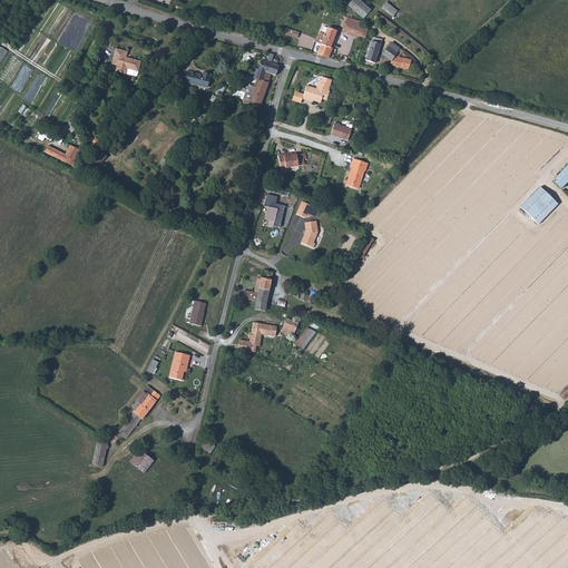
[(375,15),(359,0),(353,0),(350,5),(369,21),(375,15)]
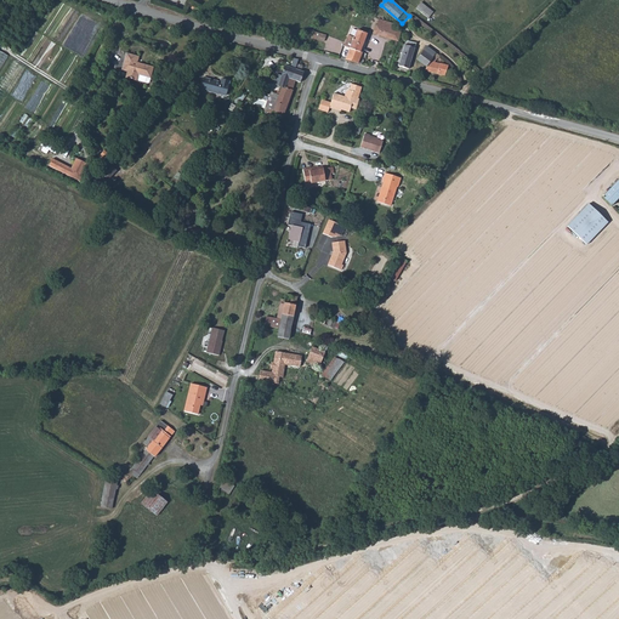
[(419,0),(414,6),(427,16),(432,10),(421,0),(419,0)]
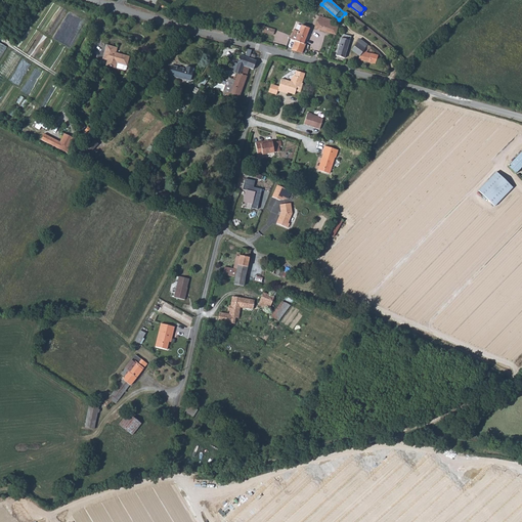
[(331,18),(317,13),(313,25),(318,27),(320,19),(330,23),(331,18)]
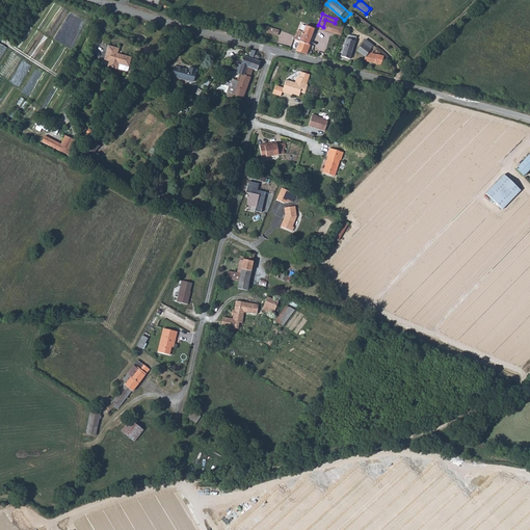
[(335,23),(325,20),(323,27),(340,32),(342,26),(335,23)]
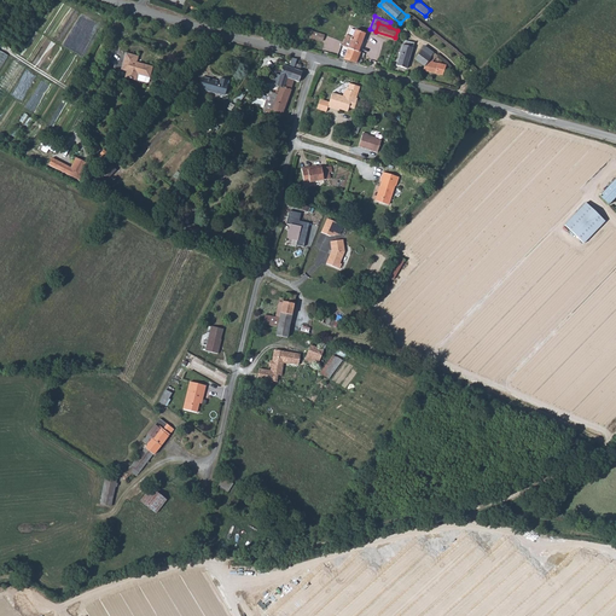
[(321,39),(324,33),(311,28),(308,35),(321,39)]
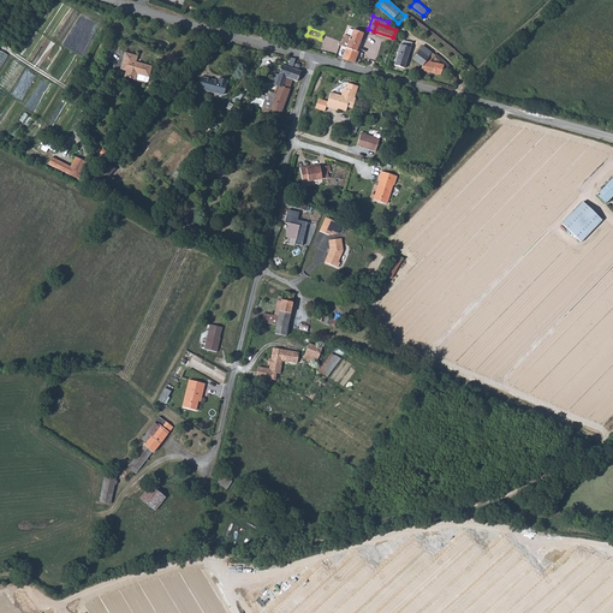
[(358,33),(350,29),(346,39),(355,41),(358,33)]
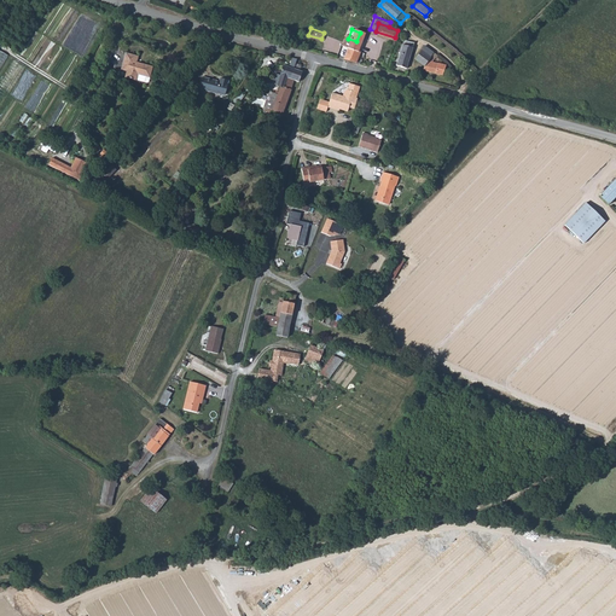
[(356,41),(348,39),(346,45),(342,56),(353,58),(355,51),(354,50),(356,41)]
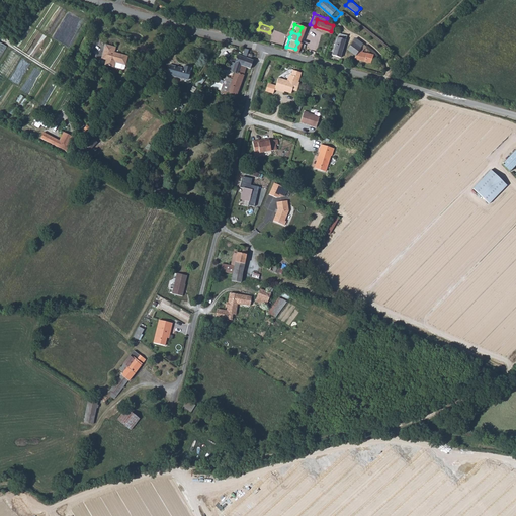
[(355,37),(347,33),(345,38),(353,44),(355,37)]
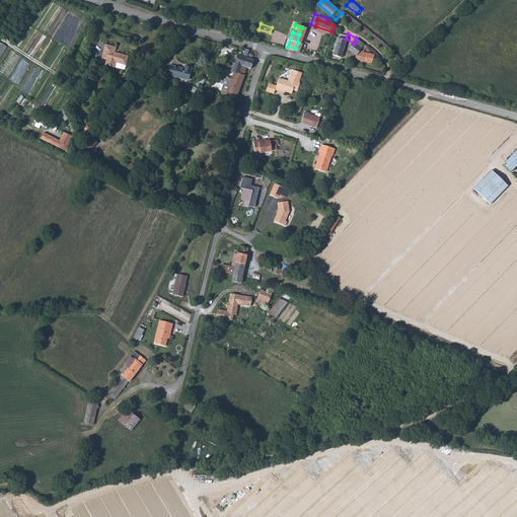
[(344,39),(339,37),(338,37),(331,53),(339,55),(344,39)]
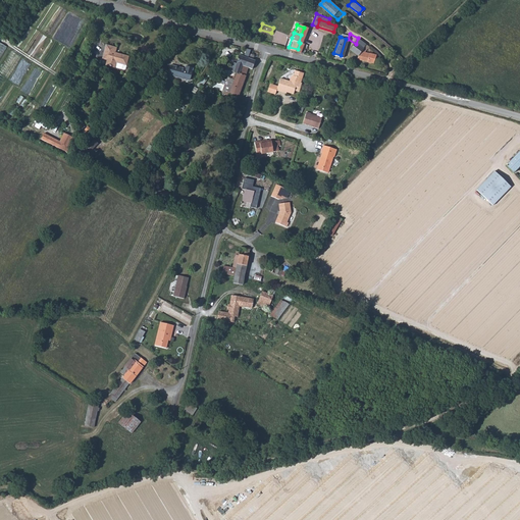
[(356,44),(348,39),(345,46),(354,52),(355,48),(356,44)]
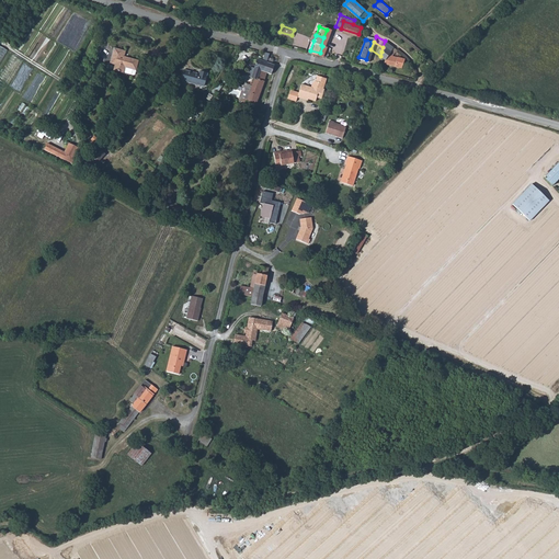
[(129,46),(117,43),(114,58),(118,59),(117,65),(127,68),(128,64),(139,66),(141,56),(132,53),(130,55),(127,54),(129,46)]
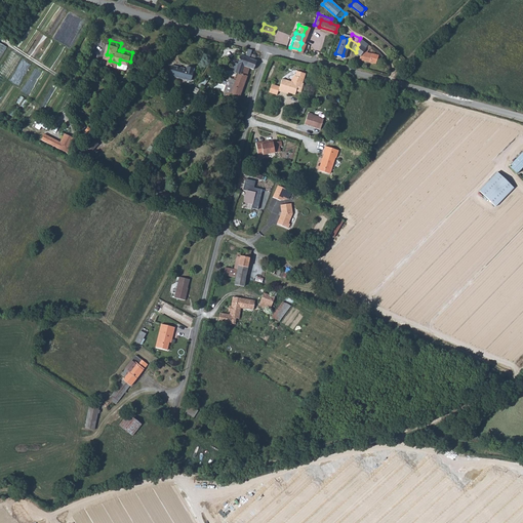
[(233,76),(229,75),(222,97),(227,102),(229,104),(231,98),(237,75),(241,76),(248,57),(251,49),(246,48),(243,55),(241,55),(233,76)]
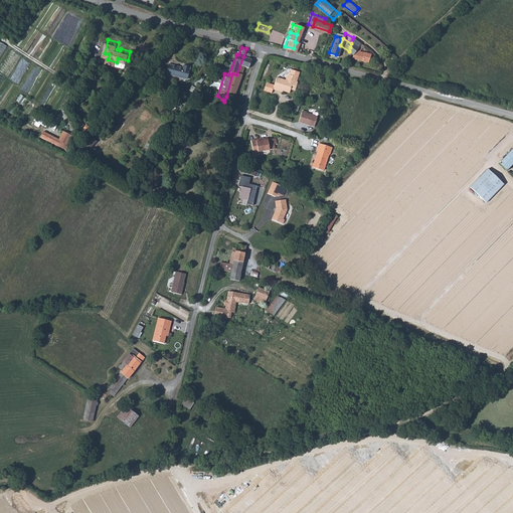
[(360,50),(350,47),(349,51),(362,55),(363,51),(360,50)]
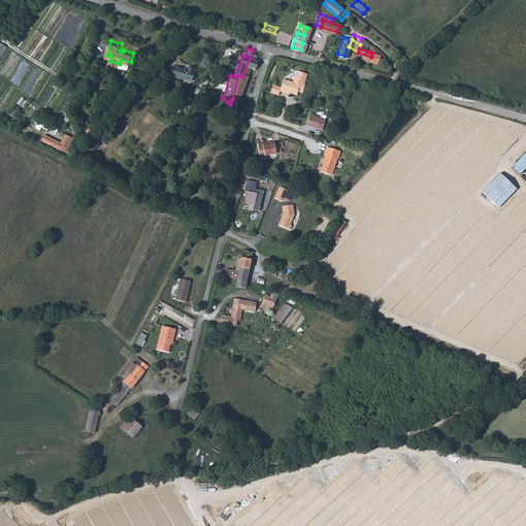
[(242,76),(238,75),(232,99),(240,101),(249,69),(254,69),(256,61),(250,58),(242,76)]
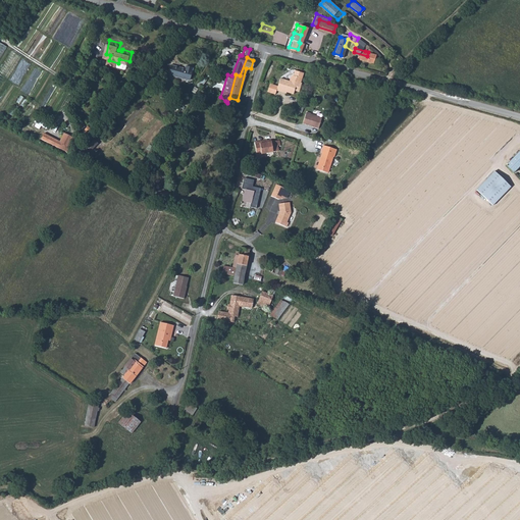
[(186,67),(171,62),(168,71),(190,79),(193,66),(187,64),(186,67)]
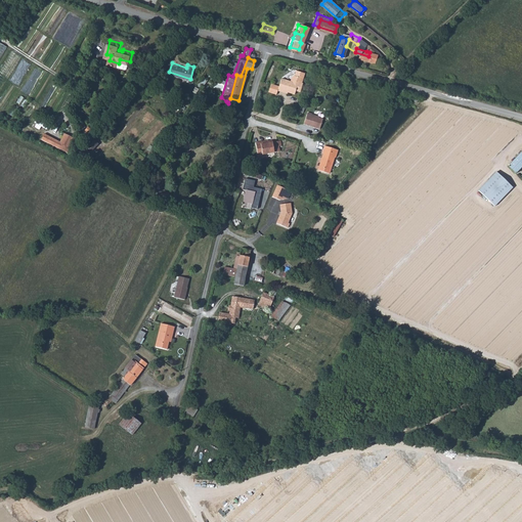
[(296,75),(293,77),(292,82),(281,80),(279,88),(278,90),(296,94),(296,91),(302,92),(304,84),(302,83),(305,72),(297,70),(296,75)]
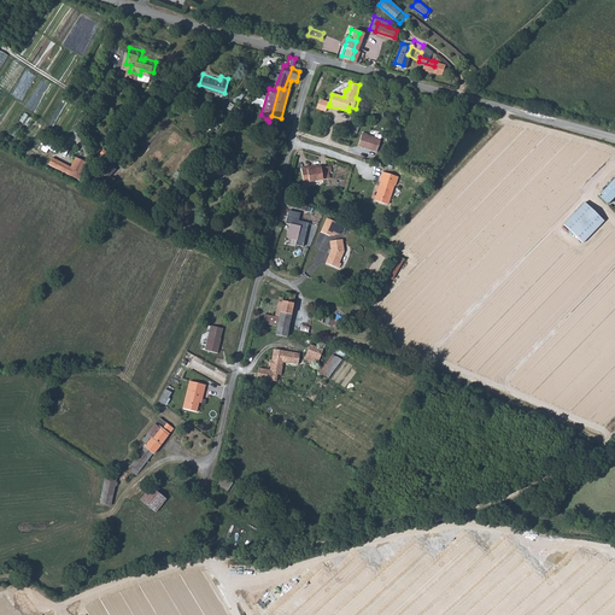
[(327,112),(328,106),(329,104),(320,101),(317,110),(327,112)]
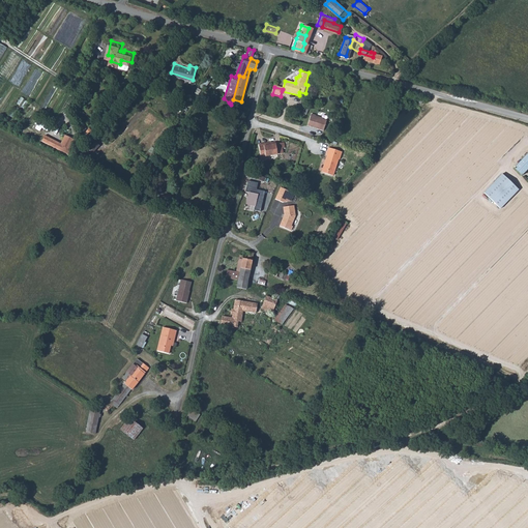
[(327,122),(316,119),(316,117),(313,116),(309,128),(324,133),(327,122)]
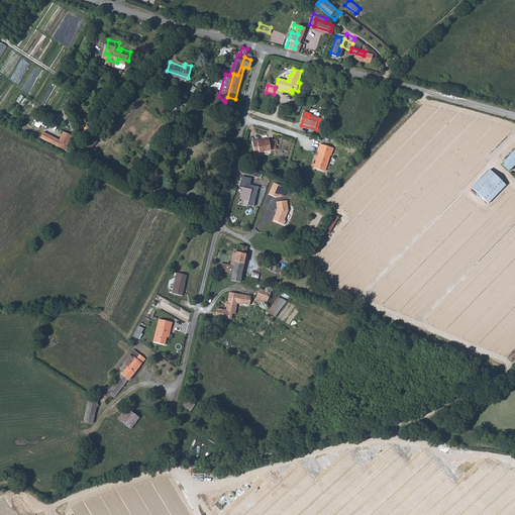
[(62,136),(46,128),(43,134),(59,142),(62,136)]
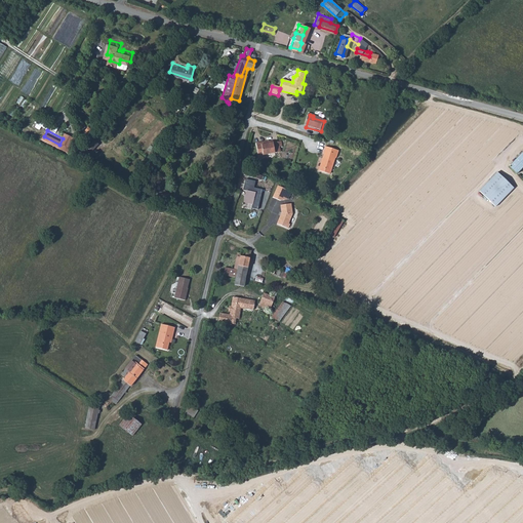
[(77,134),(67,130),(63,138),(59,145),(70,149),(77,134)]
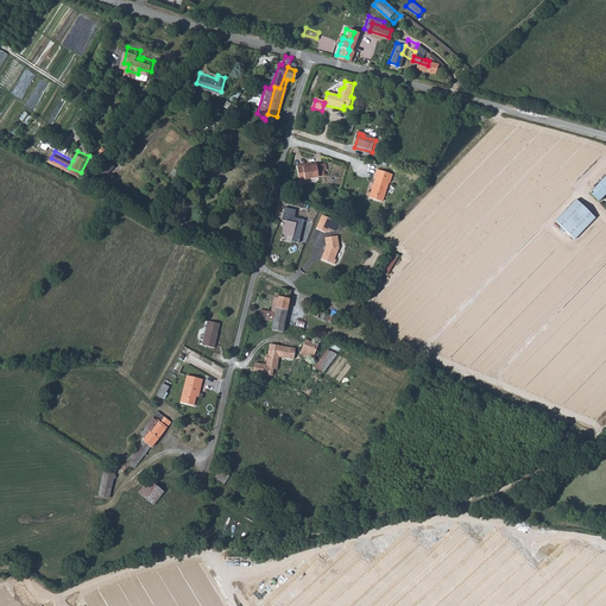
[(111,156),(99,169),(106,176),(117,162),(111,156)]
